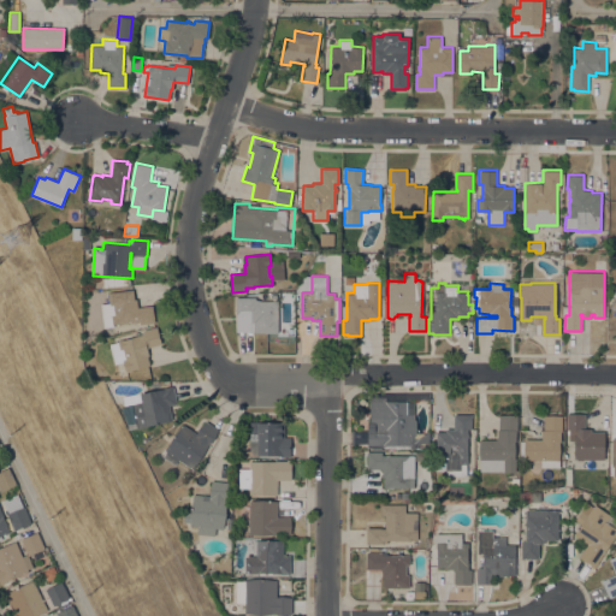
[(135,321),(135,323),(131,323),(131,321),(104,325),(100,304),(110,302),(108,292),(132,289),(134,300),(137,298),(138,307),(153,304),(155,323),(140,324),(140,320),(135,321)]
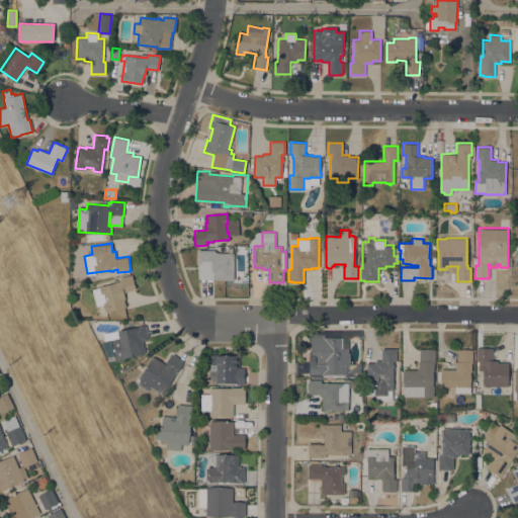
[(234,279),(212,279),(212,278),(198,278),(198,264),(197,264),(197,250),(214,250),(214,252),(218,252),(218,253),(234,253),(234,279)]
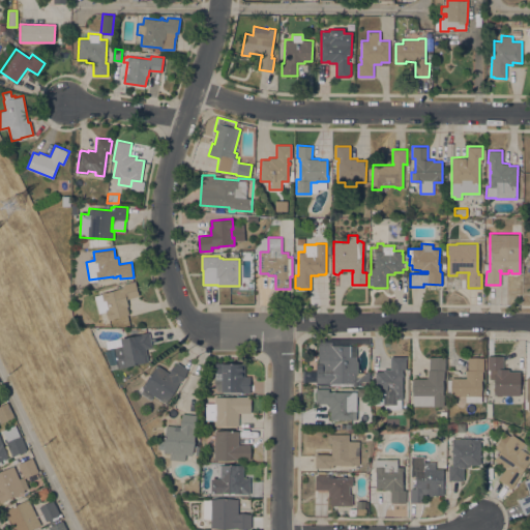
[(106,308),(108,307),(106,299),(102,300),(100,293),(123,287),(123,284),(135,281),(139,295),(126,299),(128,305),(126,305),(128,314),(109,319),(106,311),(106,308)]
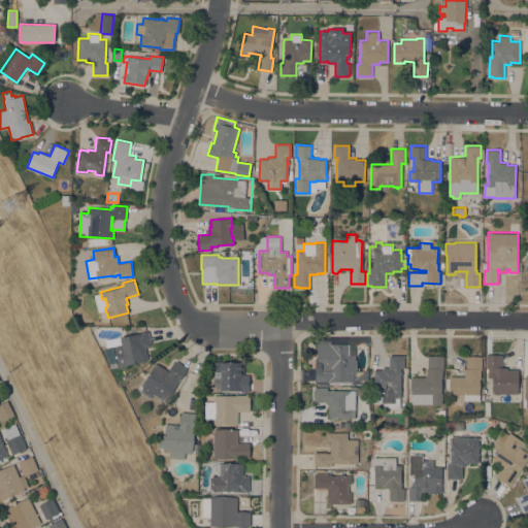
[(149,331),(152,347),(145,348),(147,360),(118,366),(113,345),(122,344),(120,337),(149,331)]
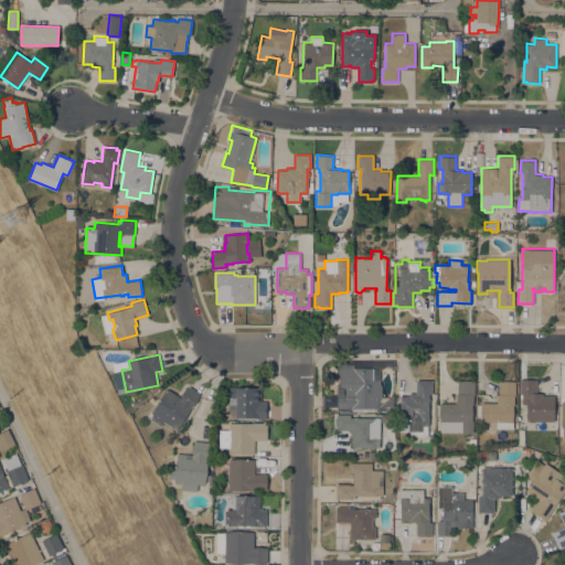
[(376,408),(376,411),(338,411),(338,408),(337,408),(337,387),(339,387),(339,368),(380,368),(380,383),(381,386),(381,398),(380,398),(380,408),(376,408)]
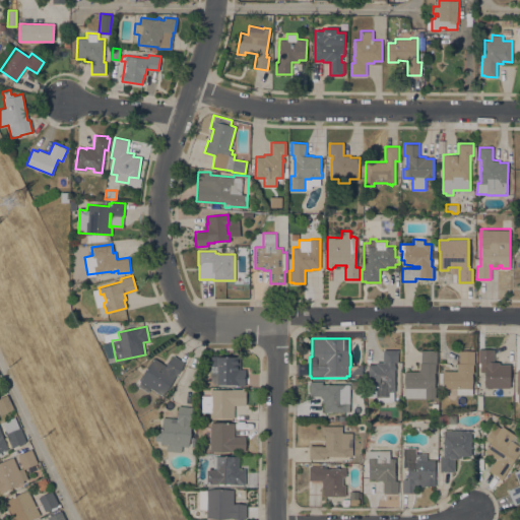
[(484,387),(485,372),(480,372),(480,363),(478,363),(478,348),(493,348),(493,362),(499,362),(499,365),(510,365),(510,387),(484,387)]
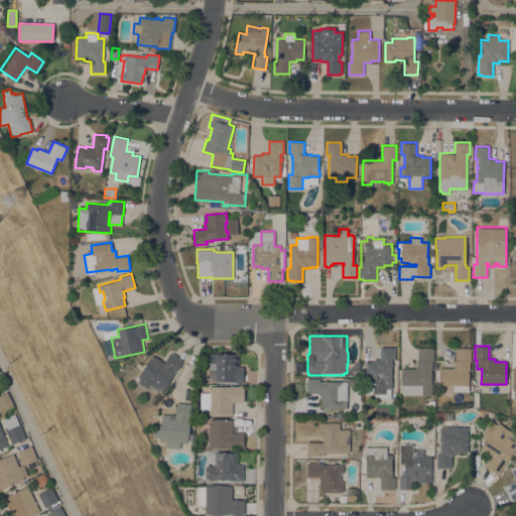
[(391,364),(392,364),(392,366),(391,388),(391,398),(374,398),(374,393),(373,393),(373,382),(365,382),(365,361),(373,361),(373,359),(380,359),(380,347),(395,347),(395,359),(391,359),(391,364)]
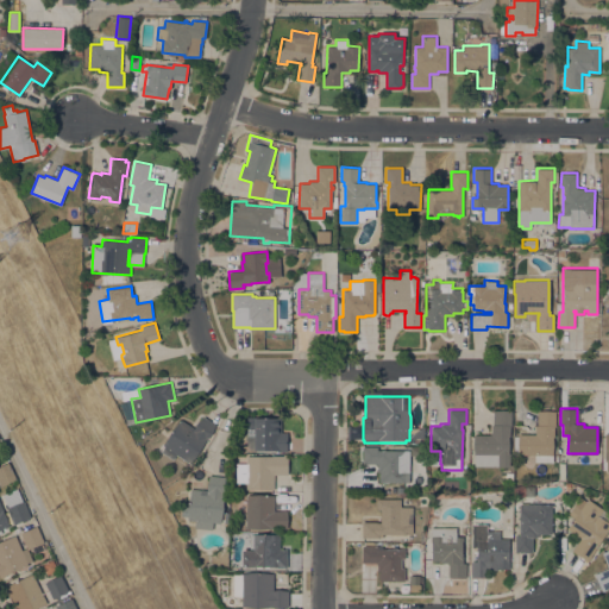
[(491,434),(491,425),(494,425),(494,410),(512,410),(512,425),(510,425),(510,435),(509,435),(509,452),(510,452),(509,466),(475,465),(475,454),(473,454),(473,434),(491,434)]
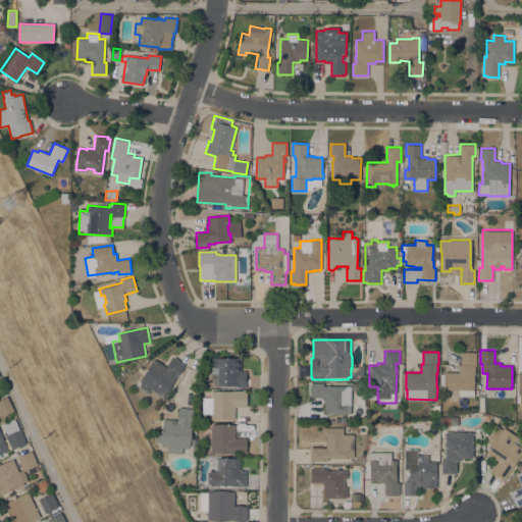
[(474,396),(459,396),(459,389),(445,389),(445,386),(440,386),(440,373),(445,373),(445,372),(459,372),(459,364),(461,364),(461,352),(476,352),(476,365),(475,365),(475,374),(474,374),(474,396)]
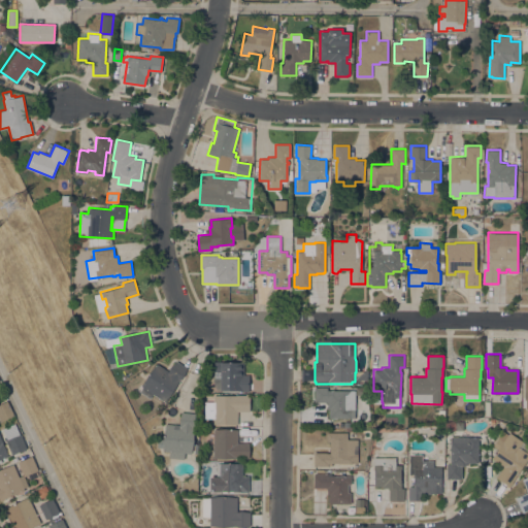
[(157,363),(168,371),(170,367),(176,360),(187,368),(184,375),(179,380),(165,402),(153,394),(150,399),(138,392),(141,387),(141,386),(157,363)]
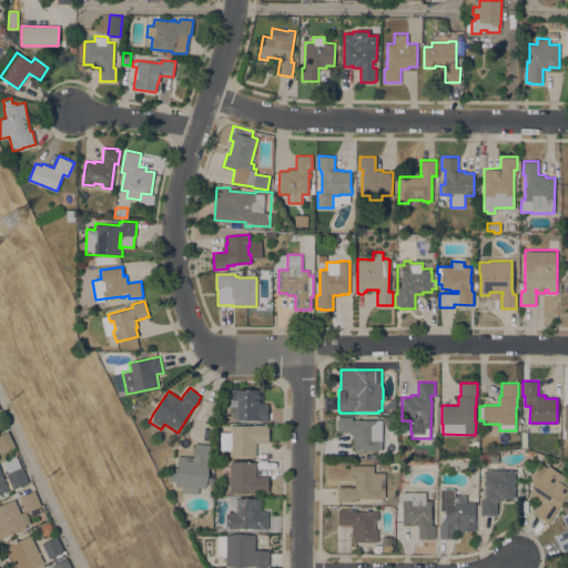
[(262,388),(262,403),(267,403),(267,422),(260,421),(260,419),(231,419),(231,416),(229,412),(229,407),(230,404),(231,399),(229,399),(229,388),(262,388)]
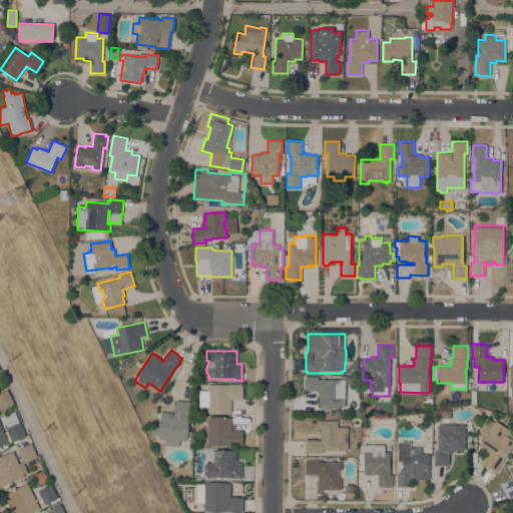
[(320,410),(320,398),(318,398),(318,391),(306,390),(306,376),(318,376),(318,379),(322,379),(322,378),(325,378),(325,379),(341,379),(341,386),(346,386),(346,410),(320,410)]
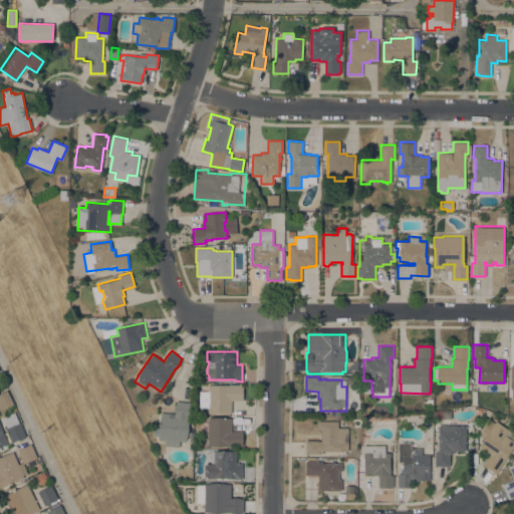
[(238,384),(238,383),(243,383),(243,400),(231,400),(231,413),(208,413),(208,407),(199,407),(199,391),(208,391),(208,384),(238,384)]
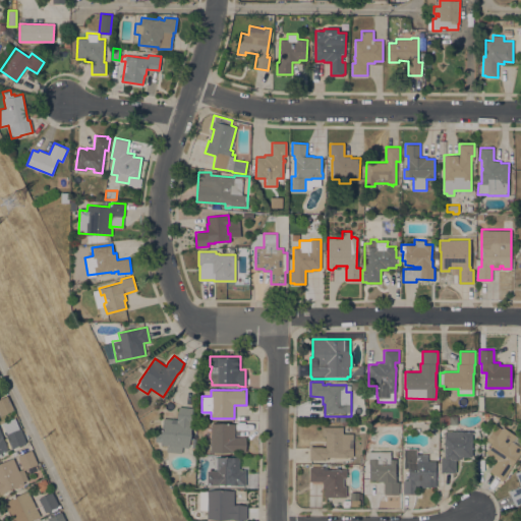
[(0,398),(6,395),(13,409),(0,415),(0,398)]
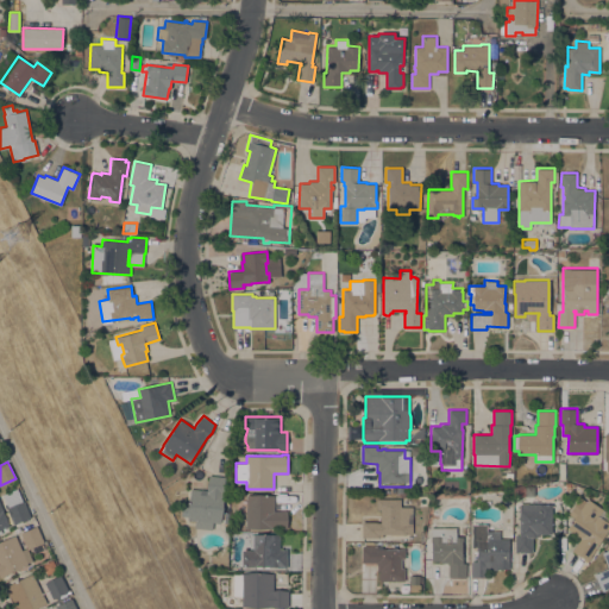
[(221,522),(213,521),(213,529),(195,527),(195,520),(188,520),(188,516),(181,515),(182,506),(189,507),(190,488),(207,490),(209,475),(226,477),(221,522)]
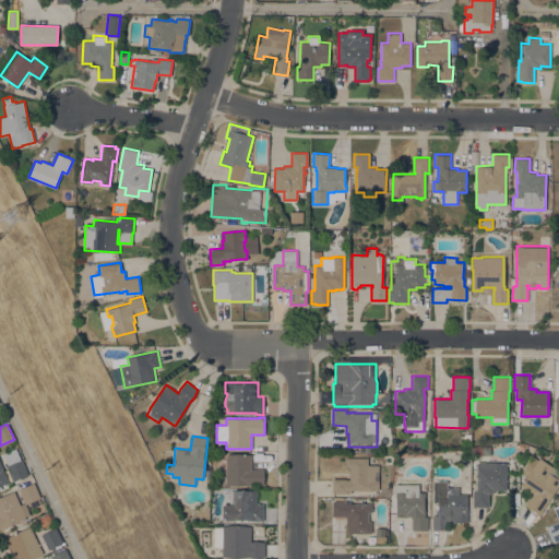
[(226,454),(252,454),(251,468),(264,468),(264,485),(226,485),(226,454)]
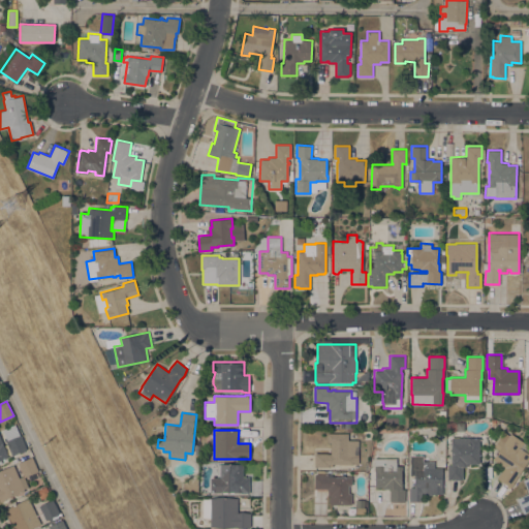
[(528,460),(528,462),(528,461),(514,483),(515,483),(510,488),(497,478),(500,473),(500,472),(504,466),(493,459),(499,449),(494,446),(503,431),(509,435),(510,433),(524,442),(520,447),(528,453),(528,460)]
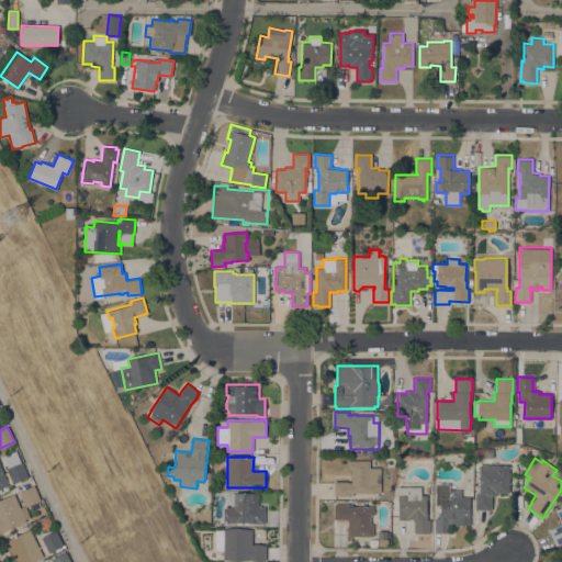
[(381,492),(375,492),(375,493),(352,492),(352,495),(350,495),(350,496),(334,496),(334,481),(347,481),(347,482),(351,482),(351,470),(348,470),(348,460),(370,460),(370,468),(381,468),(381,492)]
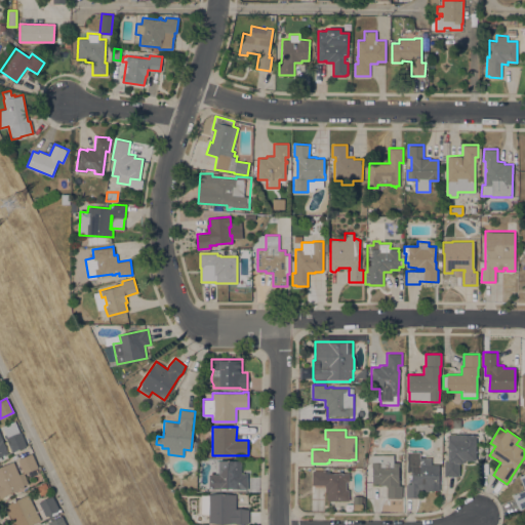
[(0,434),(2,439),(6,438),(6,437),(21,432),(27,446),(12,451),(9,445),(5,447),(8,453),(1,456),(2,459),(0,459),(0,434)]
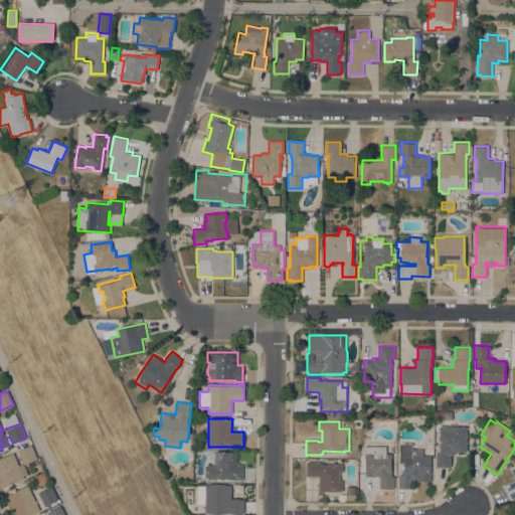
[(436,453),(440,453),(440,430),(441,430),(441,425),(467,425),(467,451),(455,451),(455,454),(450,454),(450,467),(436,467),(436,453)]
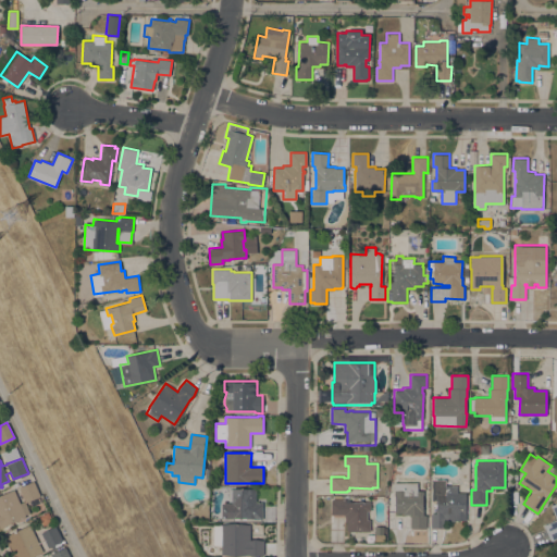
[(466,514),(467,514),(466,520),(455,519),(455,521),(446,520),(446,528),(431,528),(431,514),(436,514),(436,500),(432,500),(433,479),(445,479),(445,485),(457,485),(457,492),(466,493),(466,514)]
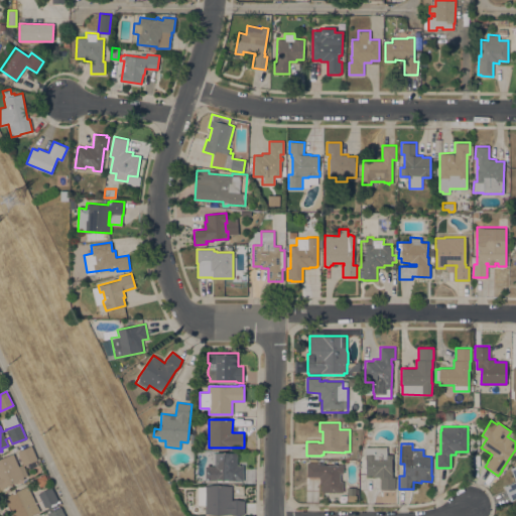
[(0,458),(13,453),(18,466),(23,464),(17,452),(31,445),(37,460),(35,460),(38,466),(29,470),(27,464),(23,465),(27,475),(23,477),(24,479),(4,487),(5,488),(0,490),(0,458)]
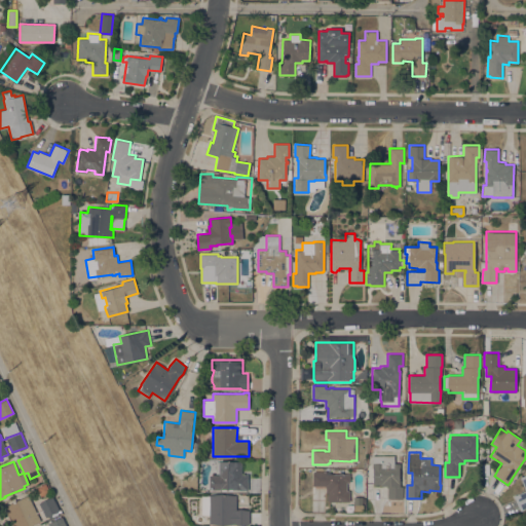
[(387,486),(381,486),(381,484),(373,484),(373,466),(372,466),(372,455),(395,455),(395,463),(400,463),(400,467),(399,467),(399,482),(400,482),(400,486),(403,486),(403,498),(387,498),(387,486)]
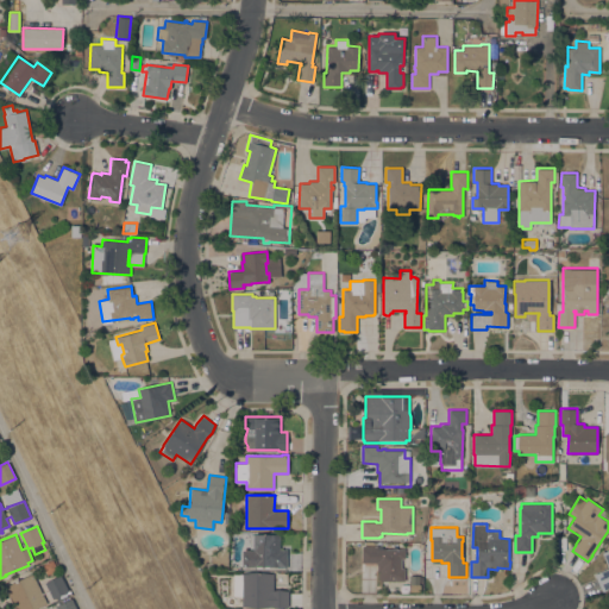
[(242,550),(250,550),(250,534),(253,534),(253,533),(280,534),(280,548),(287,550),(287,567),(242,566),(242,550)]
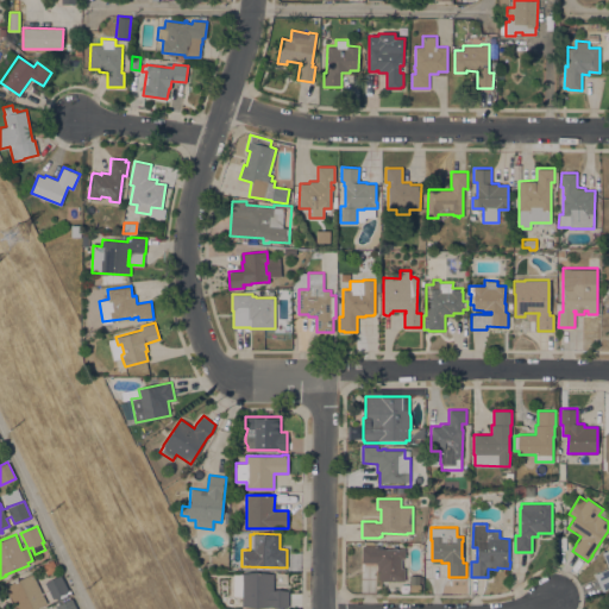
[(380,581),(380,578),(380,572),(380,571),(377,571),(377,563),(362,563),(362,547),(363,547),(363,545),(378,545),(378,548),(382,548),(382,547),(385,547),(385,548),(405,548),(405,558),(401,558),(401,569),(405,569),(405,581),(380,581)]
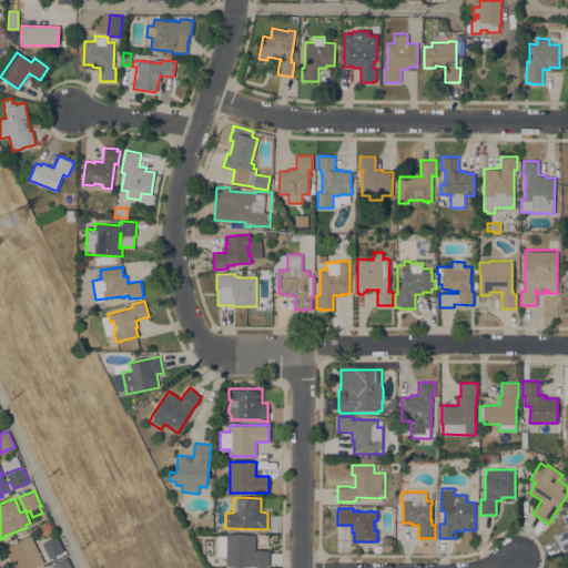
[(567,548),(566,549),(567,549),(561,551),(555,535),(567,529),(561,515),(567,511),(567,548)]
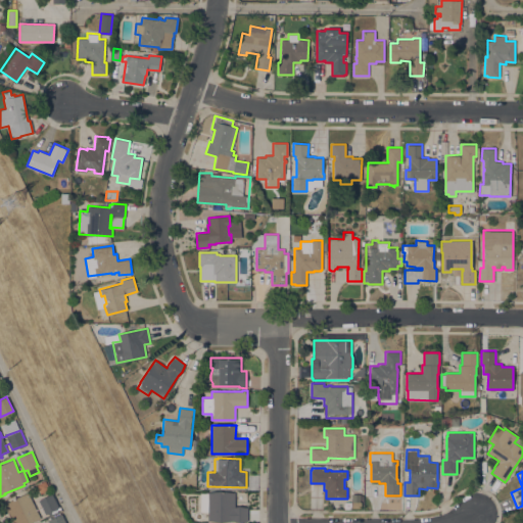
[(49,489),(41,493),(37,484),(45,480),(49,489)]
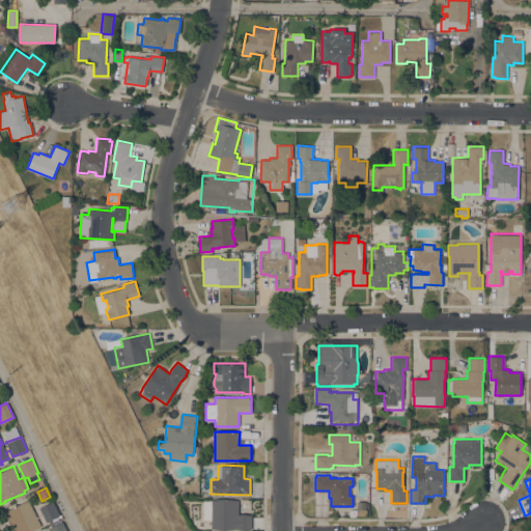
[(40,526),(30,530),(12,530),(4,512),(28,500),(40,526)]
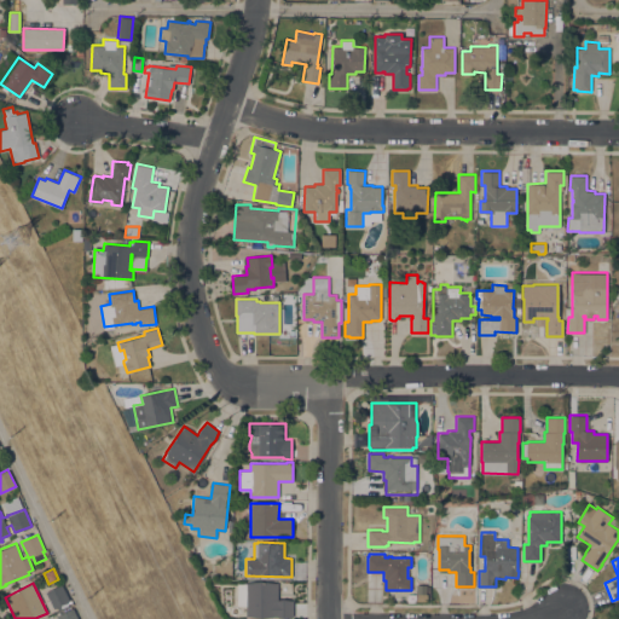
[(246,615),(246,605),(237,605),(237,583),(278,583),(278,600),(293,600),(293,617),(246,615)]
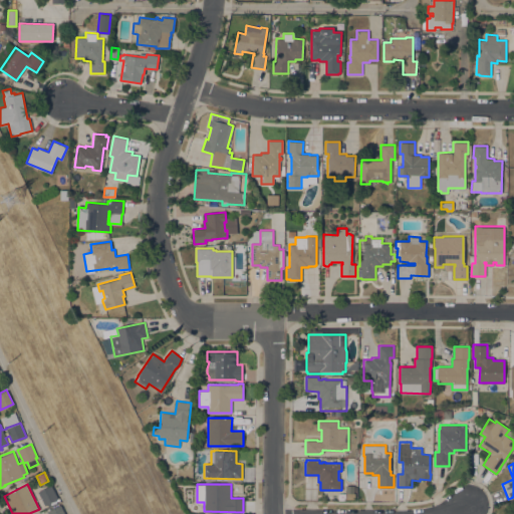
[(58,498),(44,505),(37,492),(51,485),(58,498)]
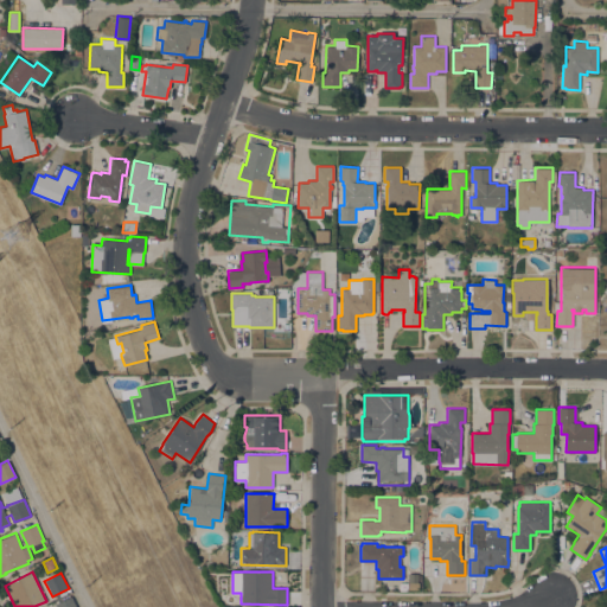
[(71,596),(76,606),(57,606),(56,604),(71,596)]
